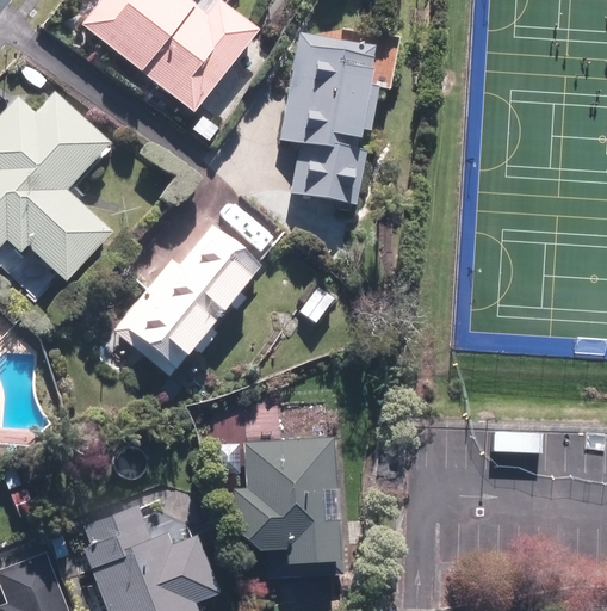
[(100,0),(82,24),(194,112),(260,29),(223,0),(216,0),(208,11),(193,0),(100,0)]
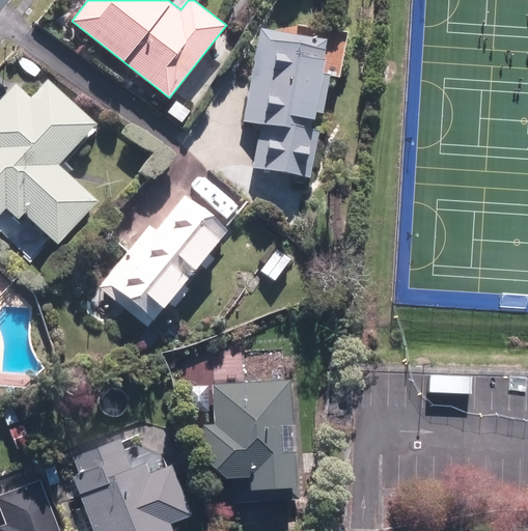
[(259,28),(244,120),(259,123),(252,167),(310,177),(331,58),(325,57),(328,39),(259,28)]
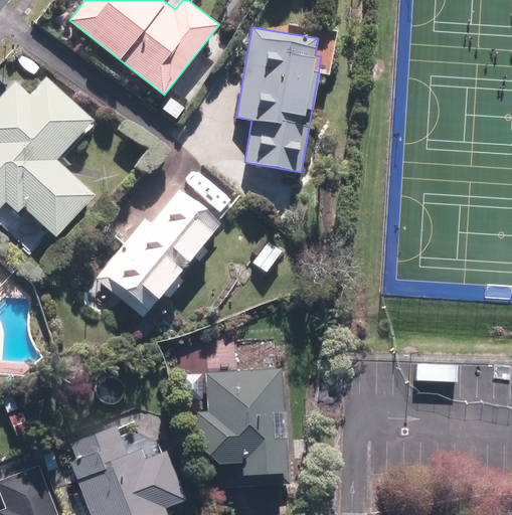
[(0,208),(7,201),(18,212),(24,206),(57,236),(97,194),(58,159),(95,120),(46,75),(31,93),(16,78),(0,96),(0,208)]
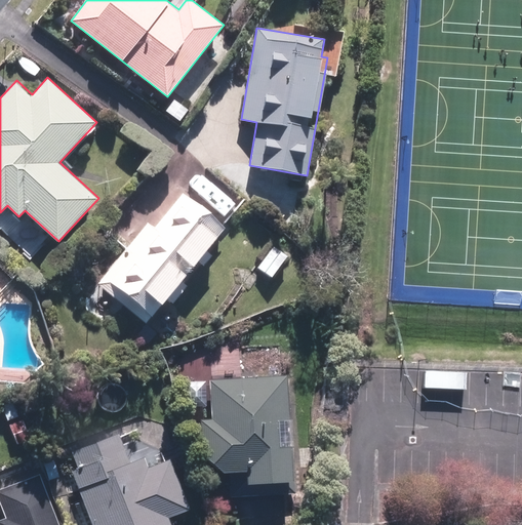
[(148,219),(95,284),(146,324),(225,226),(182,192),(155,226),(148,219)]
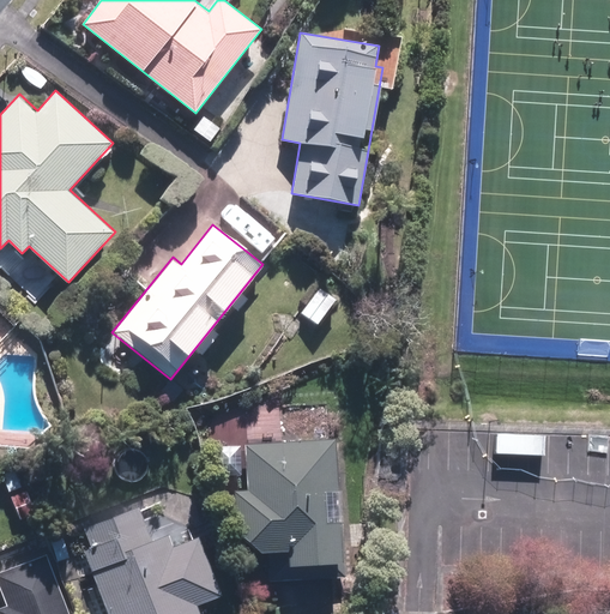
[(267,581),(348,576),(338,437),(245,443),(248,488),(235,489),(237,530),(265,552),(267,581)]
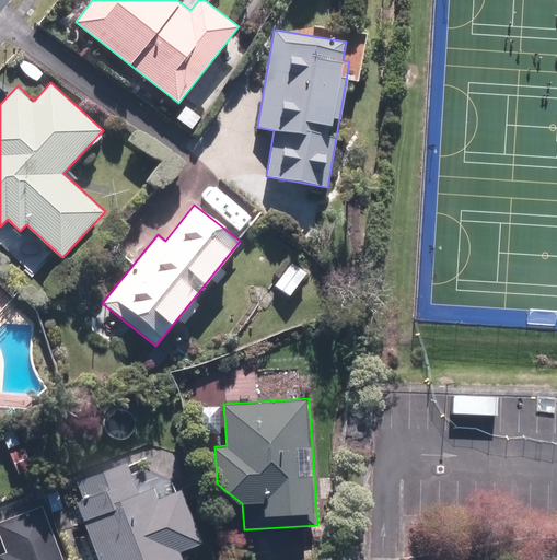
[(16,430),(0,438),(0,441),(18,475),(35,467),(16,430)]
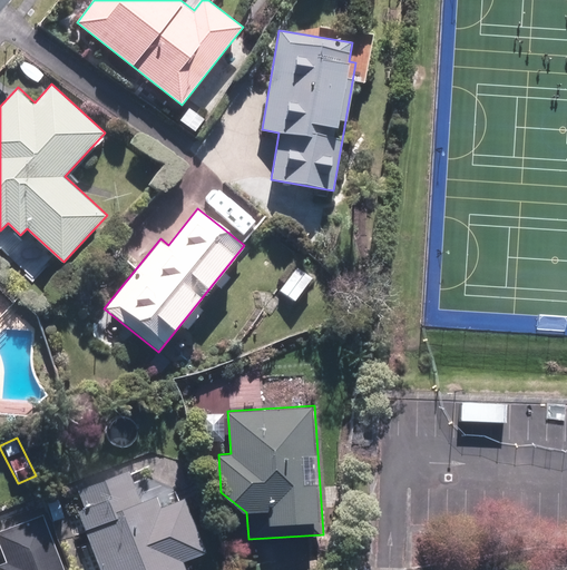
[(186,569),(183,561),(206,552),(185,498),(162,507),(157,495),(142,501),(129,470),(77,490),(84,507),(78,509),(101,569),(186,569)]
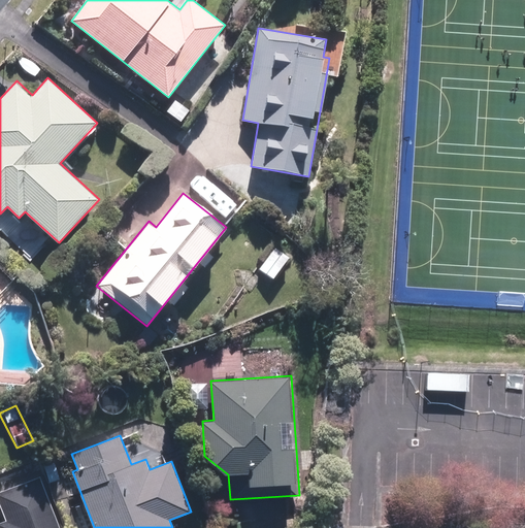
[(60,527),(40,475),(0,491),(0,508),(4,520),(0,522),(0,527),(60,527)]
